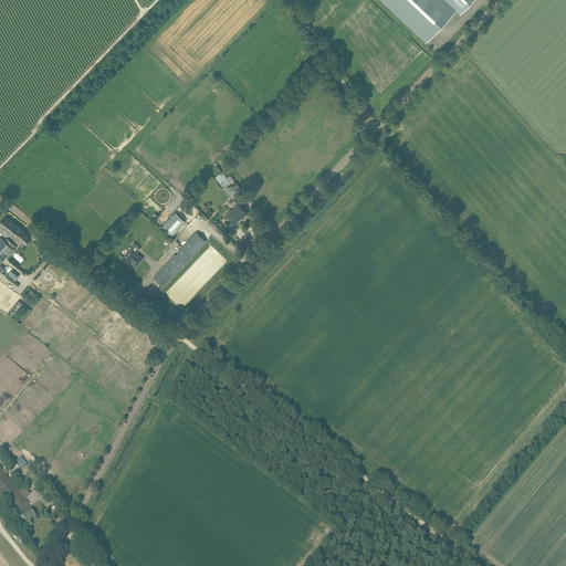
[(460,13),(472,0),(380,0),(426,42),(456,10),(460,13)]
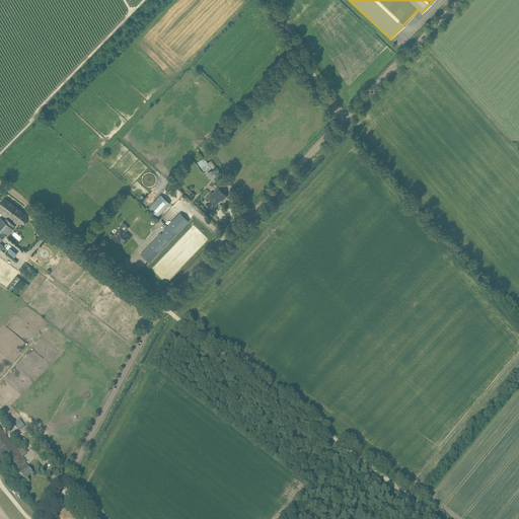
[(197,163),(203,171),(210,166),(204,158),(197,163)]
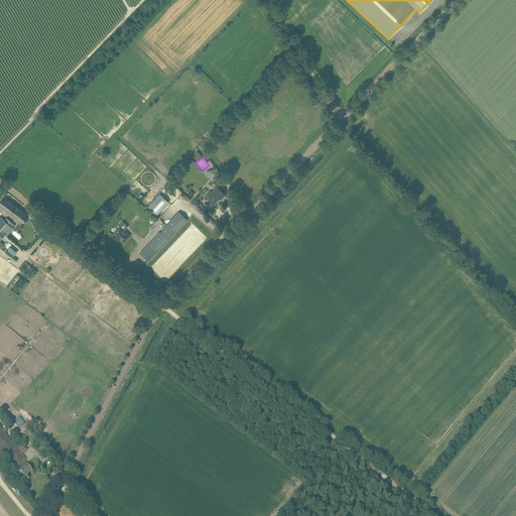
[(216,166),(210,170),(216,179),(222,174),(216,166)]
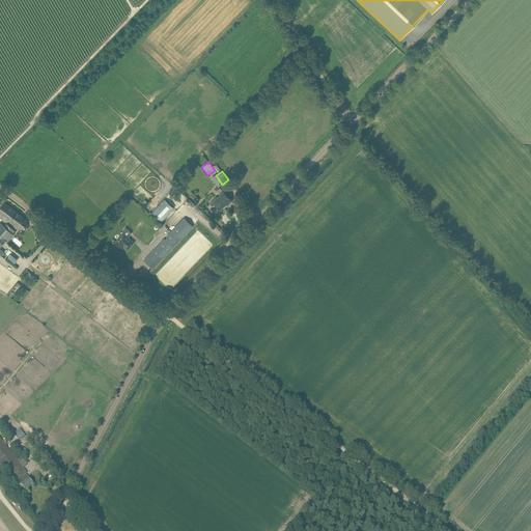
[(219,187),(222,185),(215,174),(211,177),(219,187)]
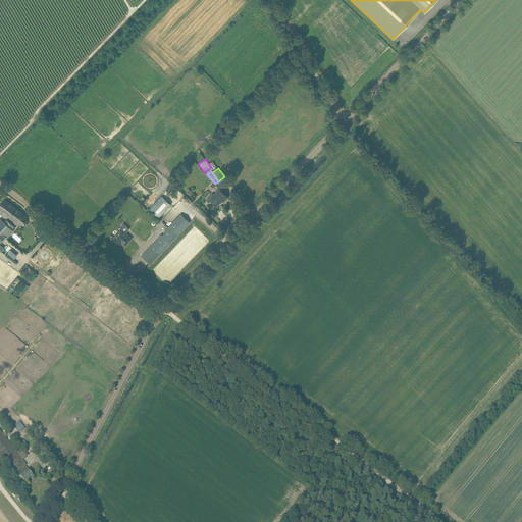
[(212,193),(206,200),(209,203),(210,201),(212,202),(216,206),(221,200),(223,202),(228,197),(224,193),(219,188),(216,192),(218,193),(215,196),(213,194),(212,193)]
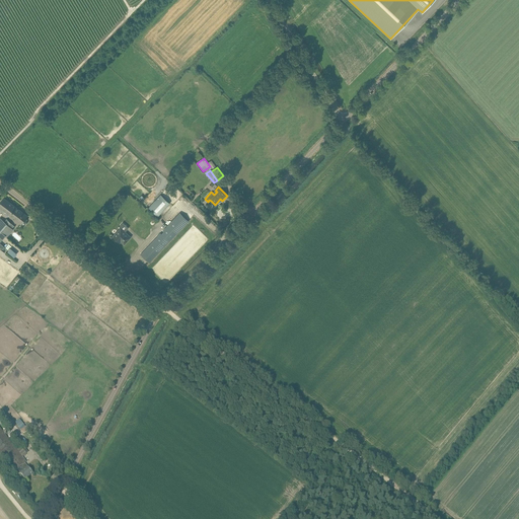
[(160,195),(148,207),(158,216),(169,203),(160,195)]
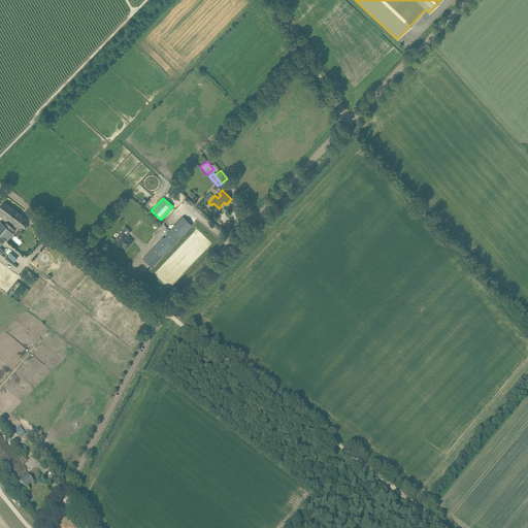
[(4,202),(0,206),(0,209),(3,212),(1,215),(7,221),(9,218),(22,227),(27,220),(4,202)]
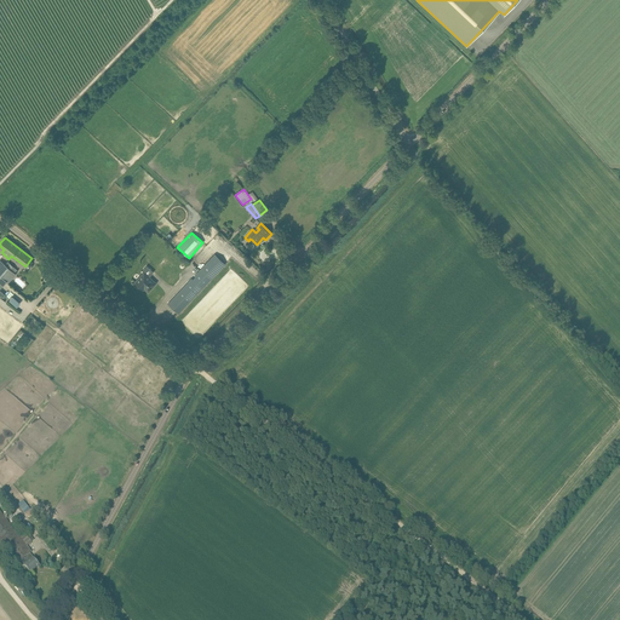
[(225,264),(214,253),(167,304),(178,314),(225,264)]
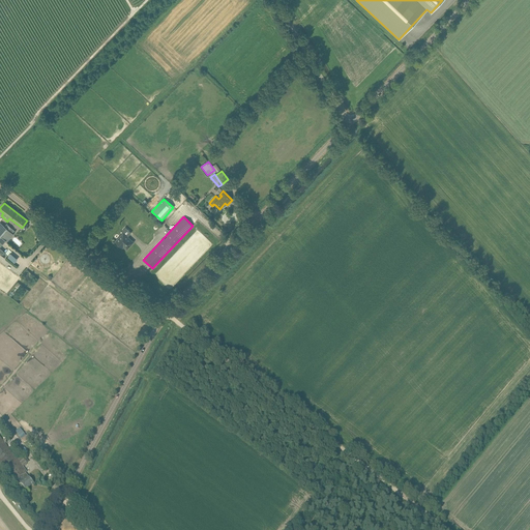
[(0,247),(0,246),(6,240),(7,241),(13,235),(12,233),(15,231),(6,224),(4,226),(2,224),(0,226),(0,254),(1,255),(4,252),(0,247)]
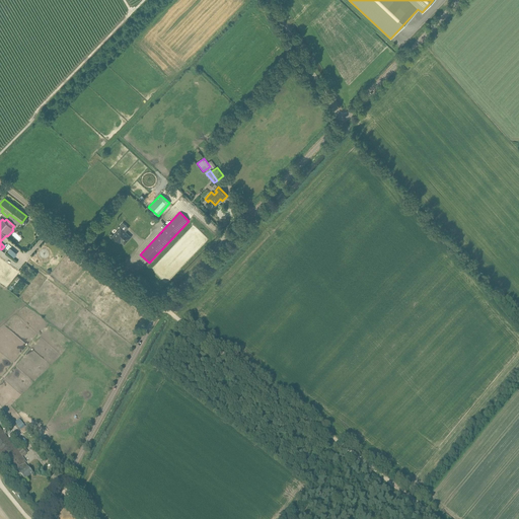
[(121,228),(113,236),(116,239),(120,242),(121,241),(124,244),(130,238),(131,237),(125,231),(121,227),(121,228)]
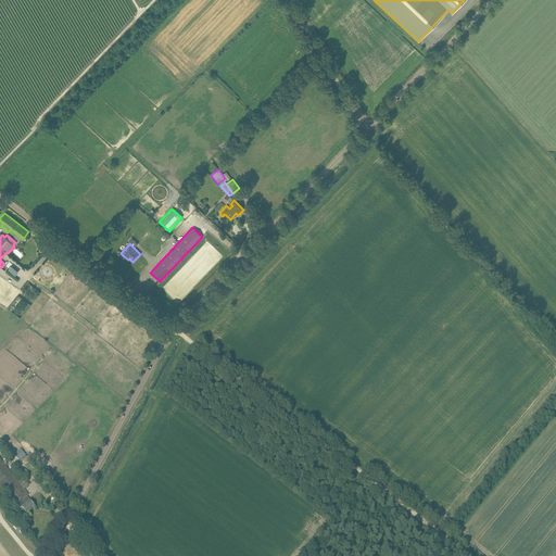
[(0,484),(15,505),(19,503),(24,509),(27,514),(35,507),(30,501),(27,496),(28,495),(24,489),(22,487),(25,484),(23,481),(22,479),(20,481),(17,481),(10,471),(4,464),(0,457),(0,484)]
